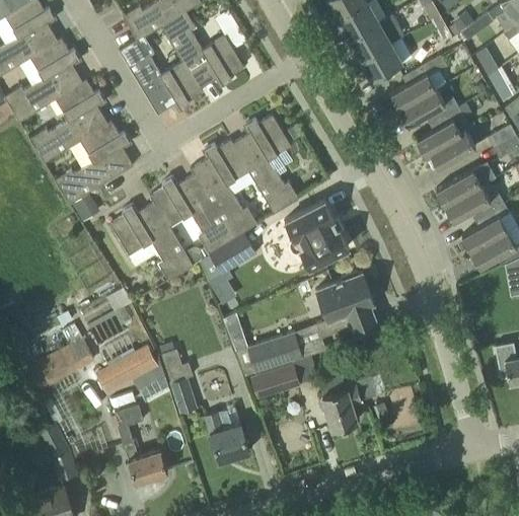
[(0,0),(0,19),(5,17),(4,16),(32,0),(31,0),(0,0)]
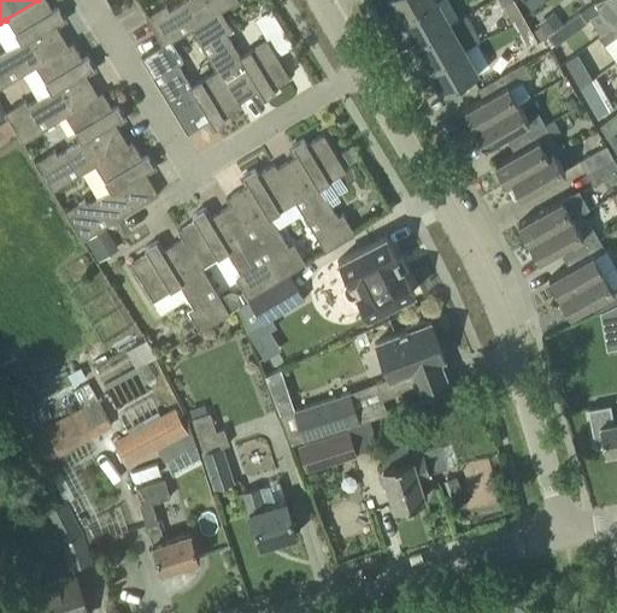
[(35,69),(68,49),(68,48),(54,27),(64,22),(57,11),(52,13),(43,0),(37,0),(39,0),(5,19),(6,21),(15,36),(16,37),(21,46),(0,58),(0,90),(35,70),(35,69)]
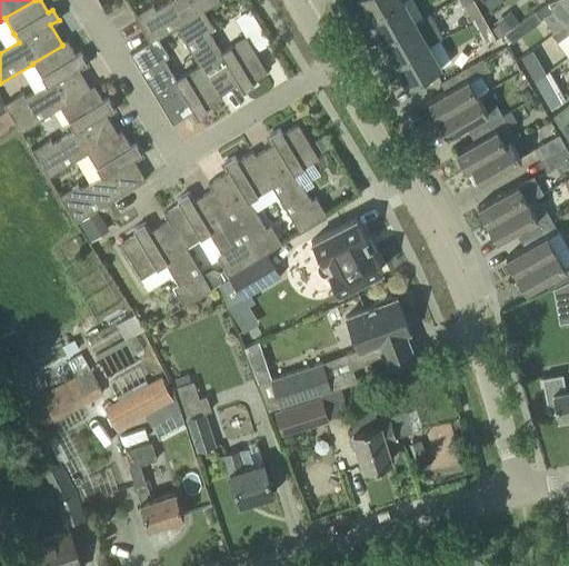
[(175,0),(156,12),(152,7),(133,18),(149,45),(150,45),(158,40),(158,41),(177,30),(176,29),(177,29),(203,12),(203,13),(220,3),(218,0),(175,0)]
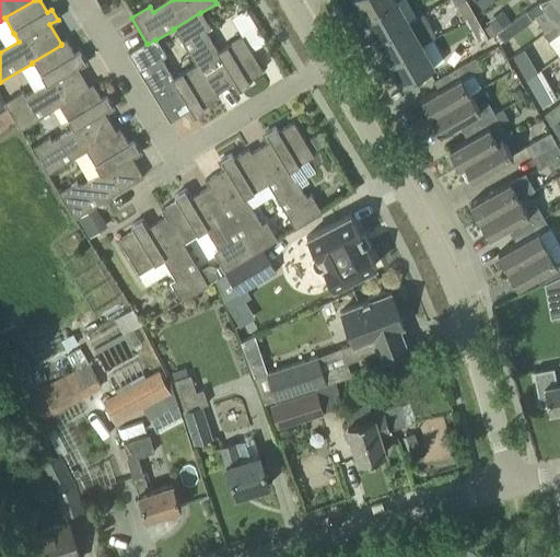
[(351,0),(364,21),(396,3),(394,0),(351,0)]
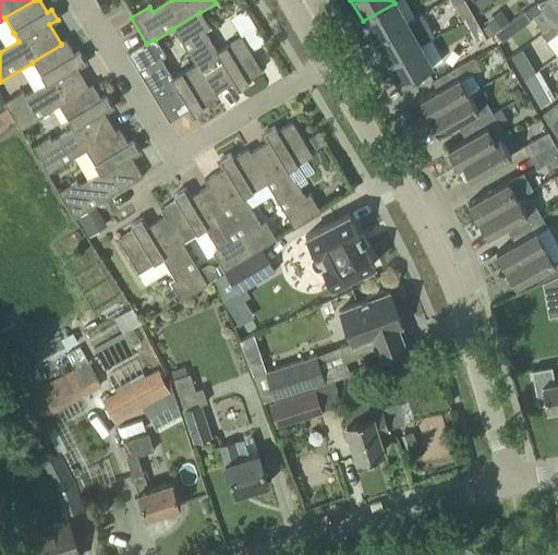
[(492,0),(472,0),(481,12),(494,2),(492,0)]
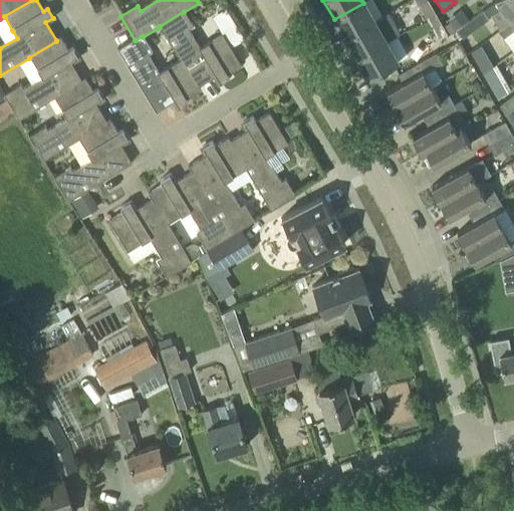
[(491,18),(502,31),(513,21),(513,0),(499,0),(483,13),(488,20),(491,18)]
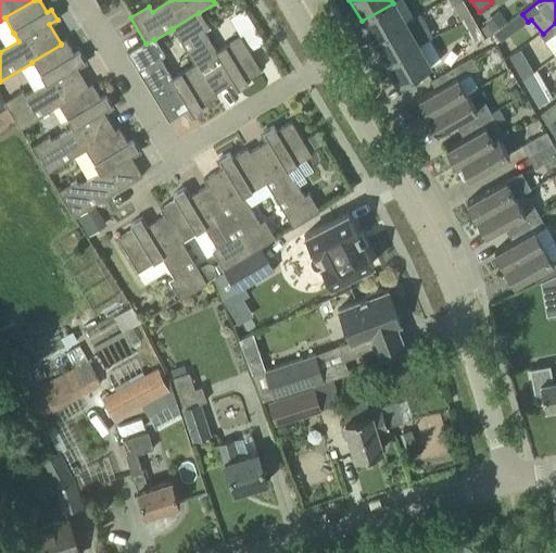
[(472,20),(462,1),(453,5),(463,25),(472,20)]
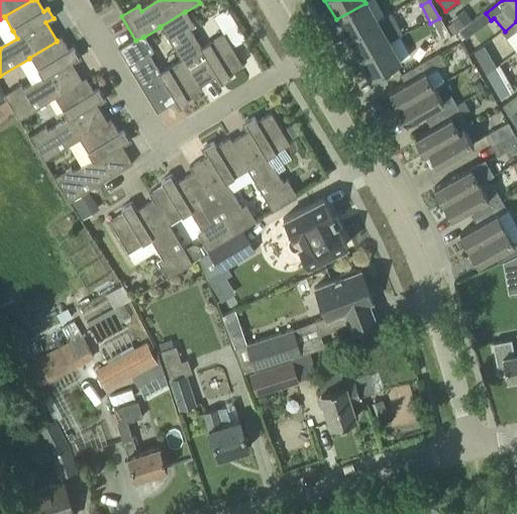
[(366,3),(336,19),(347,39),(377,23),(366,3)]
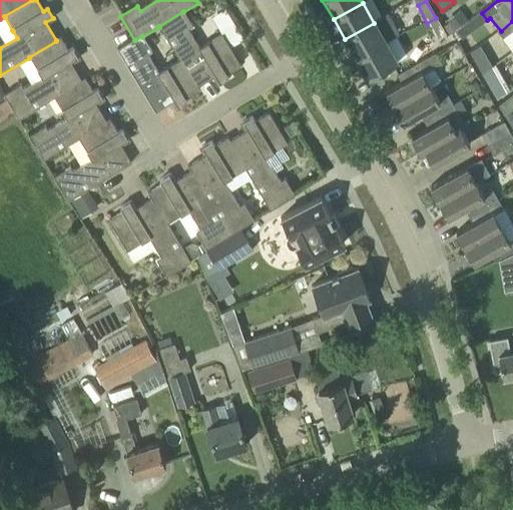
[(183,11),(159,26),(158,26),(159,27),(179,61),(180,61),(196,88),(197,88),(215,77),(219,85),(228,79),(226,75),(240,67),(221,36),(207,44),(206,45),(199,49),(188,30),(192,27),(183,12),(183,11)]
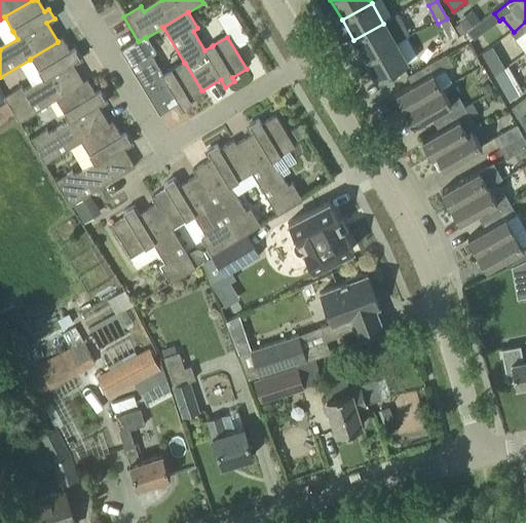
[(447,19),(438,24),(448,41),(457,36),(447,19)]
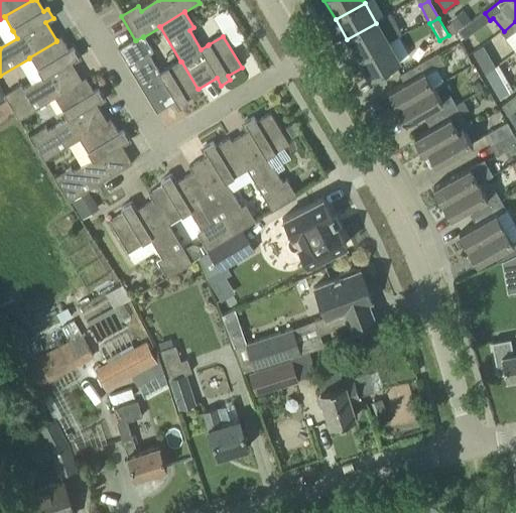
[(515,21),(504,31),(500,34),(505,40),(515,32),(515,21)]
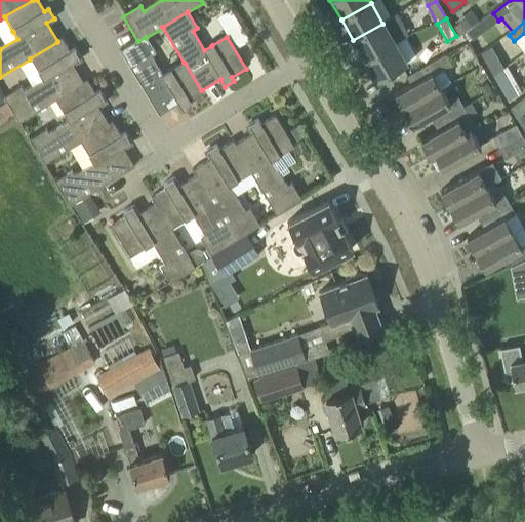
[(382,24),(353,40),(364,61),(394,44),(382,24)]
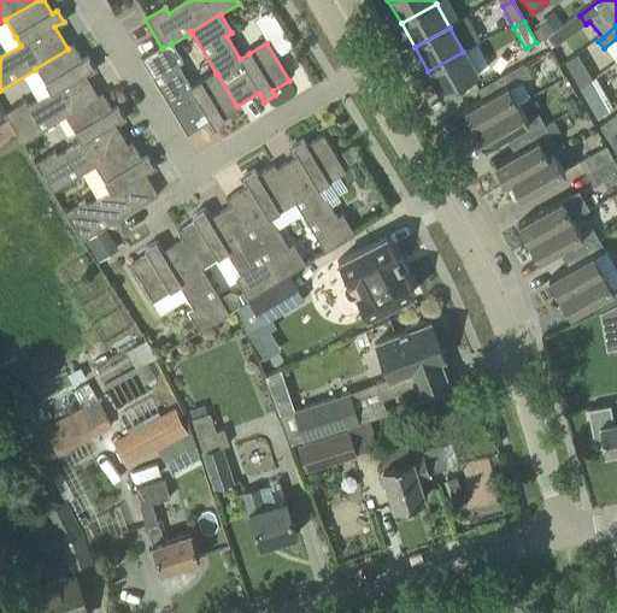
[(210,123),(215,131),(225,125),(223,121),(240,110),(238,106),(236,106),(217,74),(216,74),(191,89),(177,66),(183,63),(171,45),(171,43),(163,48),(162,48),(141,60),(187,136),(210,123)]
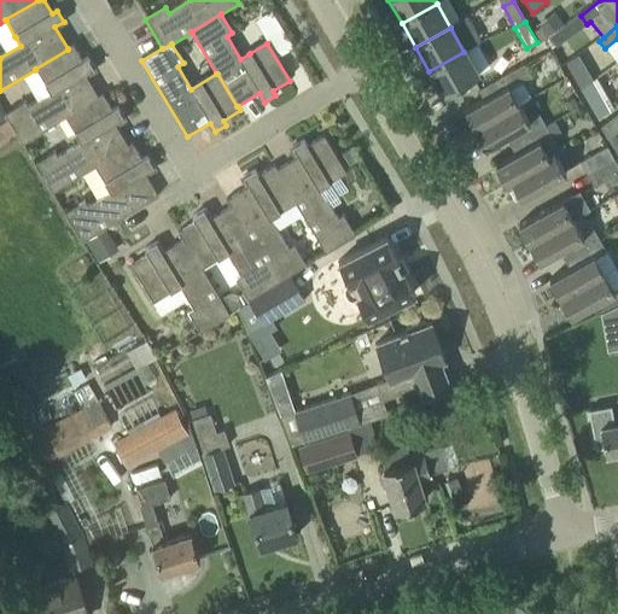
[(65,120),(65,118),(98,98),(85,76),(94,71),(87,60),(82,63),(73,46),(68,48),(68,50),(35,69),(35,70),(45,86),(45,87),(46,87),(51,95),(28,109),(24,103),(5,116),(22,145),(65,120)]
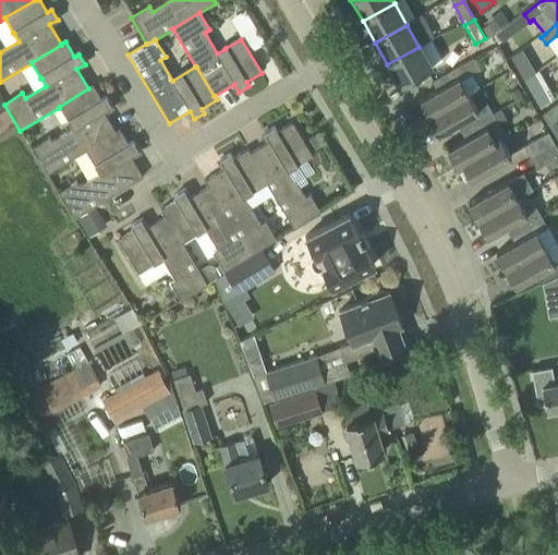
[(419,47),(387,64),(400,86),(432,69),(419,47)]
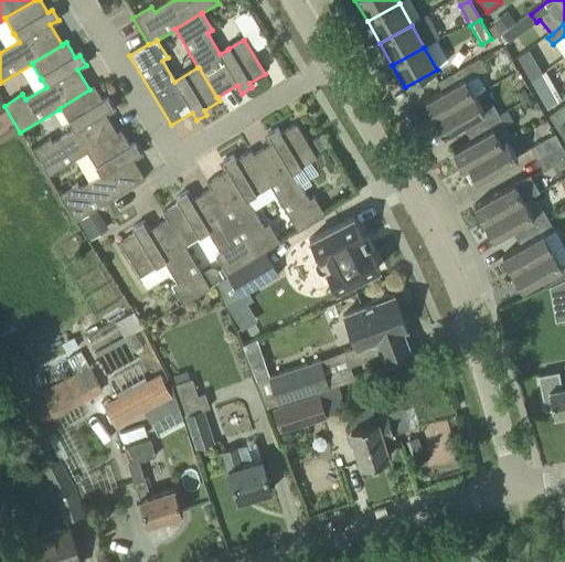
[(518,60),(526,74),(525,75),(531,83),(535,81),(530,72),(534,70),(525,54),(518,60)]
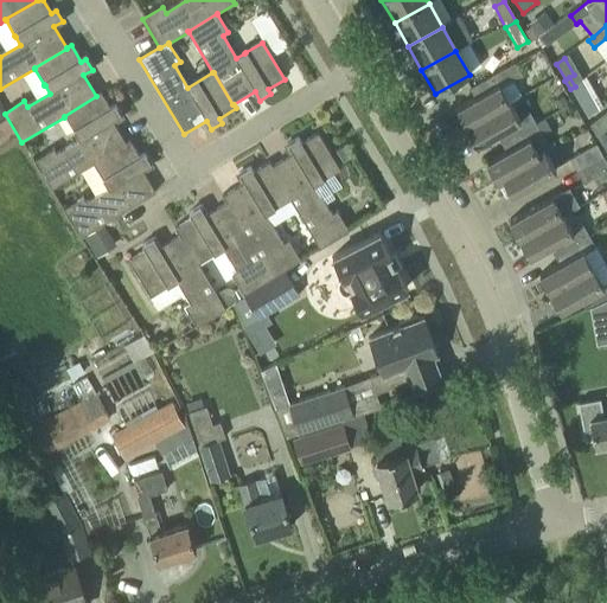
[(516,65),(505,71),(479,85),(484,95),(455,110),(466,129),(510,104),(521,98),(512,83),(523,77),(516,65)]
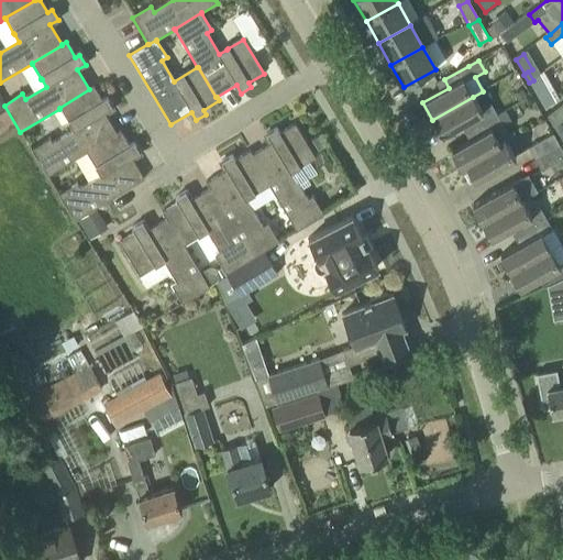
[(89,89),(59,108),(59,109),(68,123),(67,123),(68,124),(69,124),(74,132),(53,144),(50,139),(31,151),(47,177),(87,154),(87,153),(117,135),(117,134),(105,114),(112,110),(107,100),(102,102),(92,87),(89,89)]
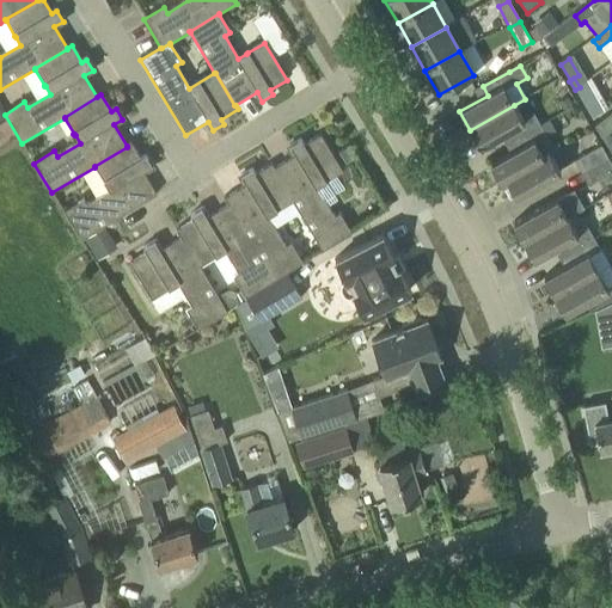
[(514,105),(470,130),(481,149),(509,133),(514,141),(539,127),(534,116),(522,122),(514,105)]
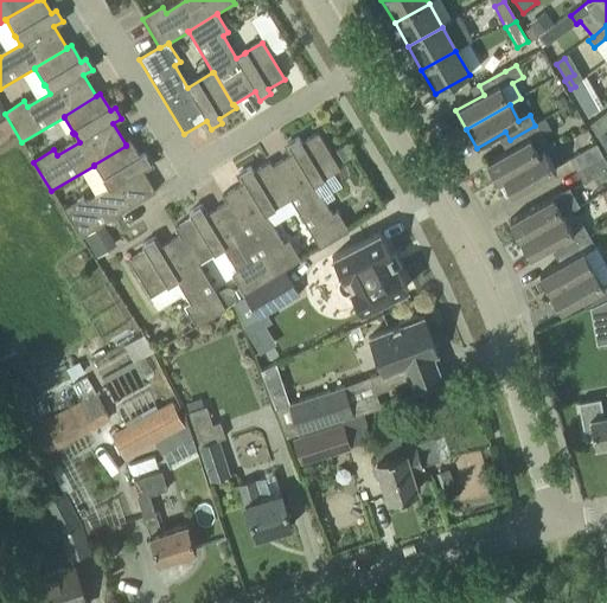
[(606,113),(590,126),(598,138),(606,130),(606,113)]
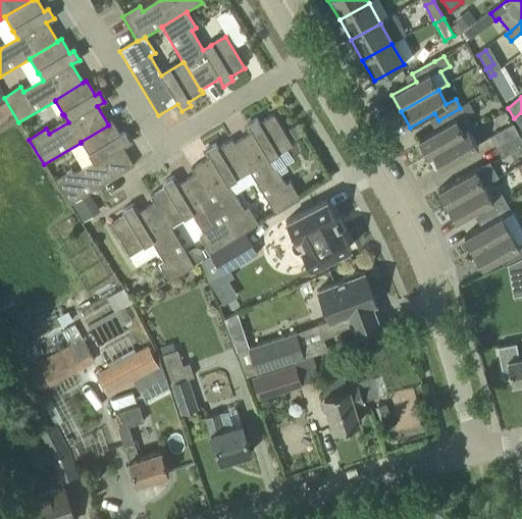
[(463,134),(467,131),(467,130),(468,128),(463,119),(474,113),(468,103),(460,108),(438,120),(442,127),(418,142),(419,144),(415,149),(420,156),(426,156),(428,160),(433,157),(432,155),(465,137),(463,134)]
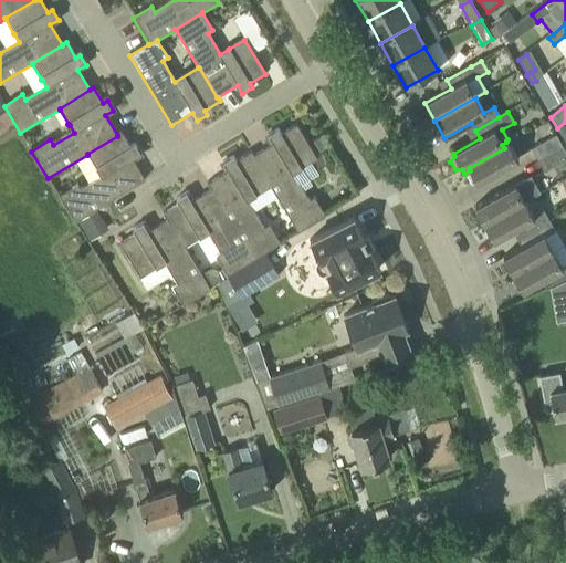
[(302,169),(317,160),(296,126),(281,135),(279,131),(269,137),(273,145),(253,157),(271,188),(299,233),(325,217),(314,199),(310,201),(293,175),(301,170),(302,169)]
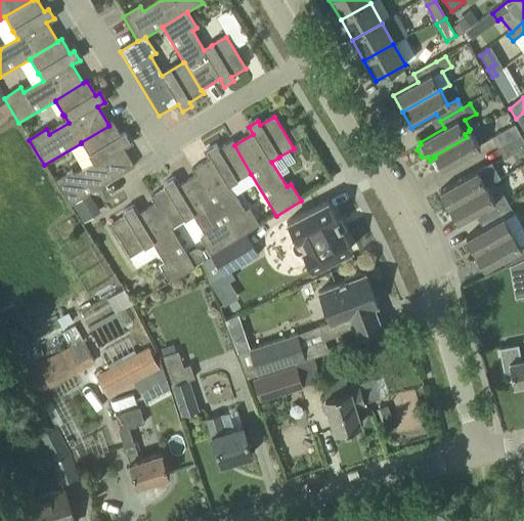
[(70,207),(134,168),(123,148),(130,144),(124,135),(121,137),(112,123),(108,125),(108,126),(81,142),(81,143),(89,156),(88,157),(89,158),(93,164),(75,176),(72,171),(54,181),(70,207)]
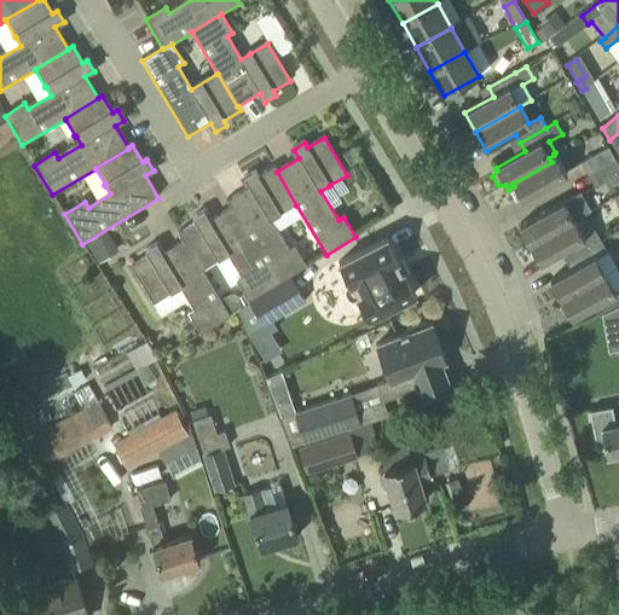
[(555,152),(554,154),(554,155),(556,158),(567,152),(565,148),(560,150),(555,152)]
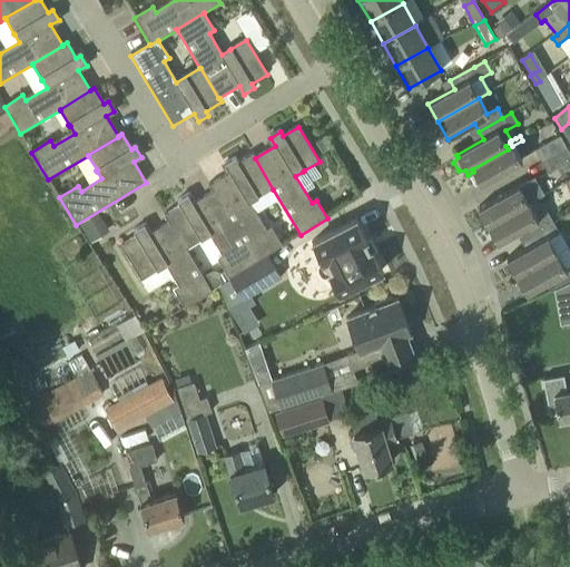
[(567,149),(560,138),(536,152),(542,163),(567,149)]
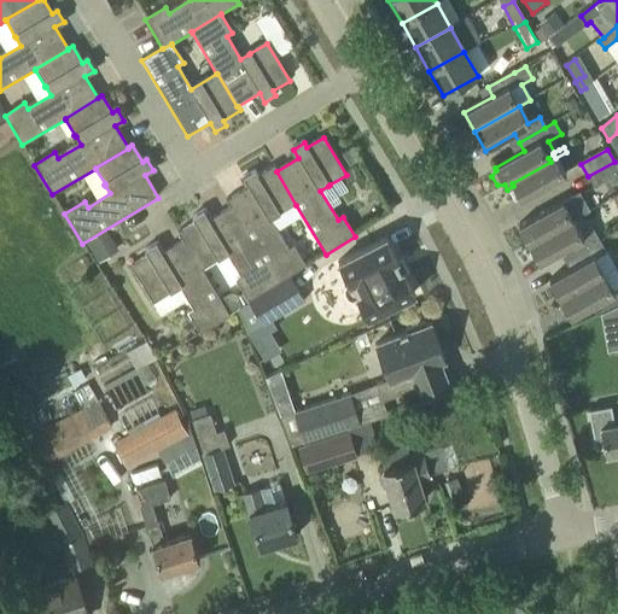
[(512,183),(513,186),(522,202),(566,176),(555,158),(553,155),(548,158),(551,162),(512,183)]
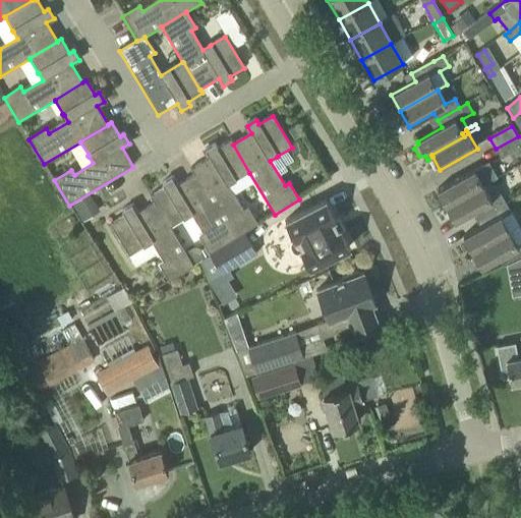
[(501,159),(520,148),(520,141),(518,136),(496,149),(501,159)]
